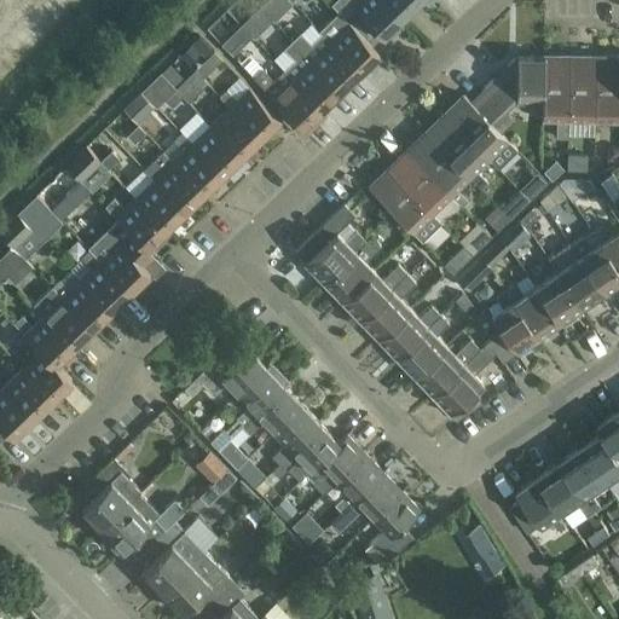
[(266,0),(267,0),(259,7),(272,19),(273,22),(291,4),(290,1),(288,0),(266,0)]
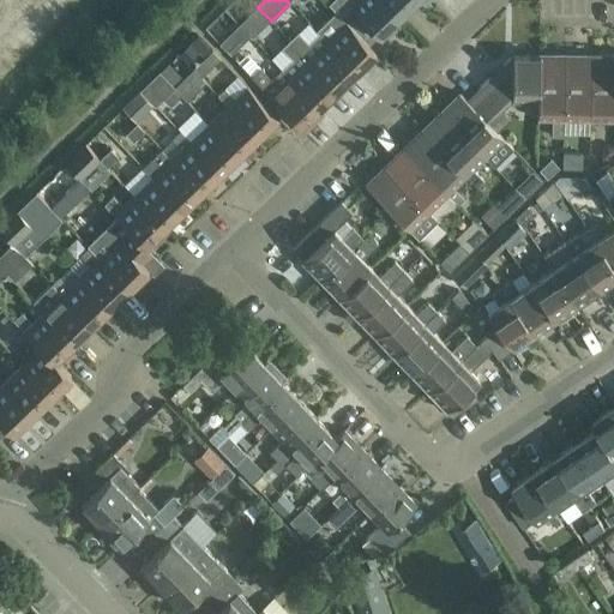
[(379,36),(398,17),(381,0),(331,0),(329,4),(335,11),(368,46),(378,36),(379,36)]
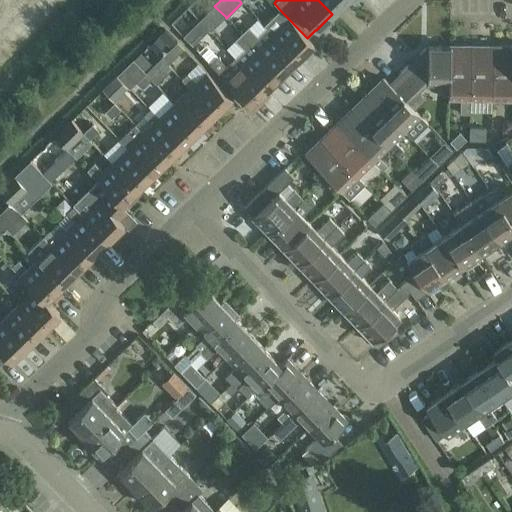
[(346,0),(318,0),(332,14),(346,0)]
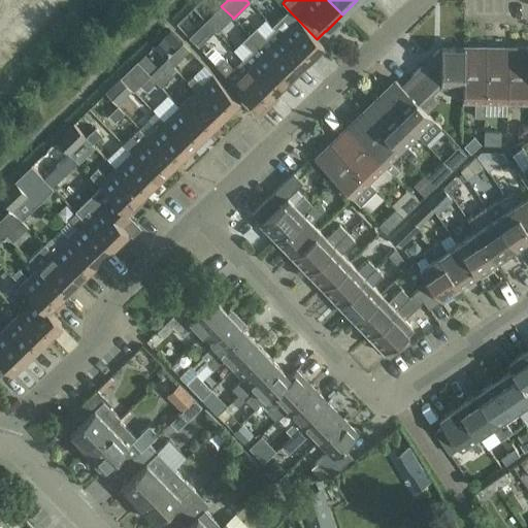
[(221,6),(215,12),(213,12),(205,22),(215,31),(216,32),(232,17),(221,6)]
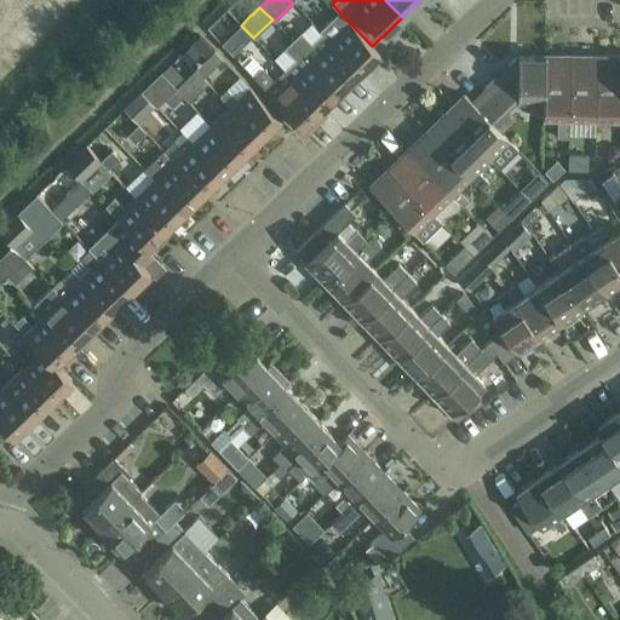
[(319,30),(321,33),(359,73),(379,53),(372,46),(338,11),(319,30)]
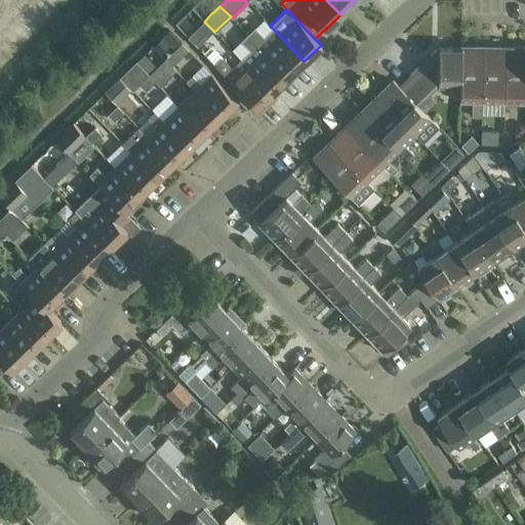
[(213,31),(204,22),(194,31),(188,37),(197,46),(204,39),(213,31)]
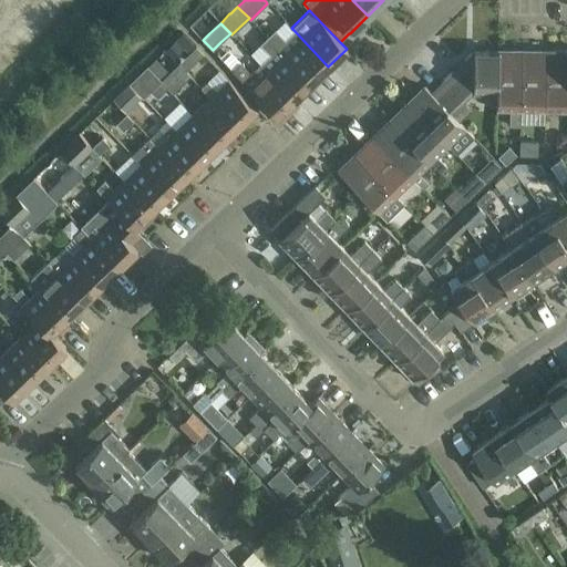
[(267,37),(311,83),(328,66),(294,30),(284,40),(275,30),(267,37)]
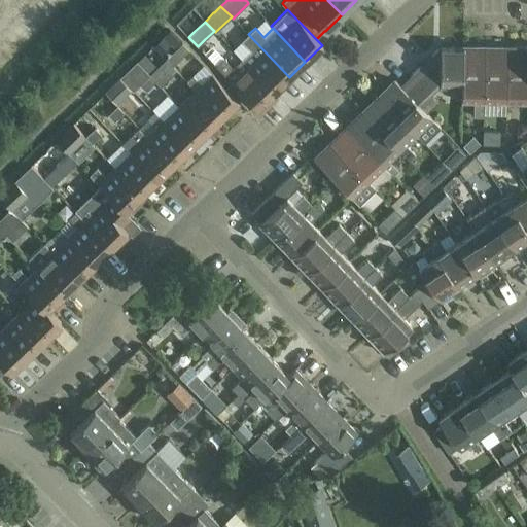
[(241,59),(273,93),(289,77),(248,34),(241,40),(250,50),(241,59)]
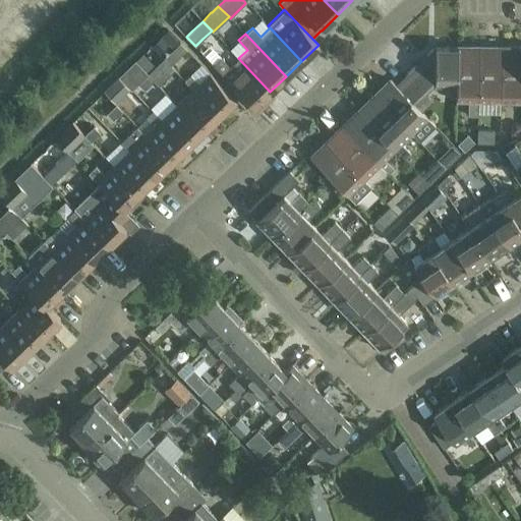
[(176,59),(185,50),(179,43),(170,52),(176,59)]
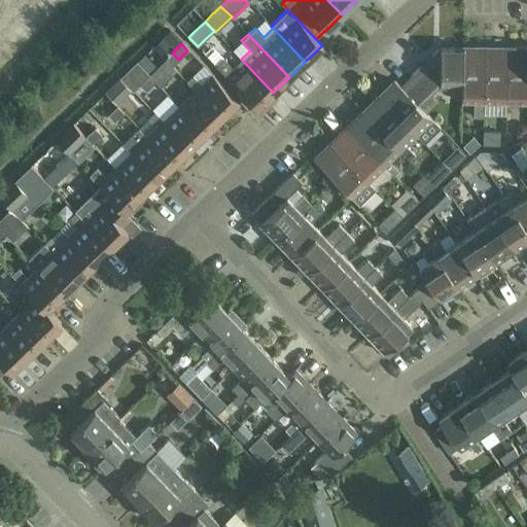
[(461,88),(462,48),(440,47),(440,68),(420,68),(410,77),(429,97),(438,88),(461,88)]
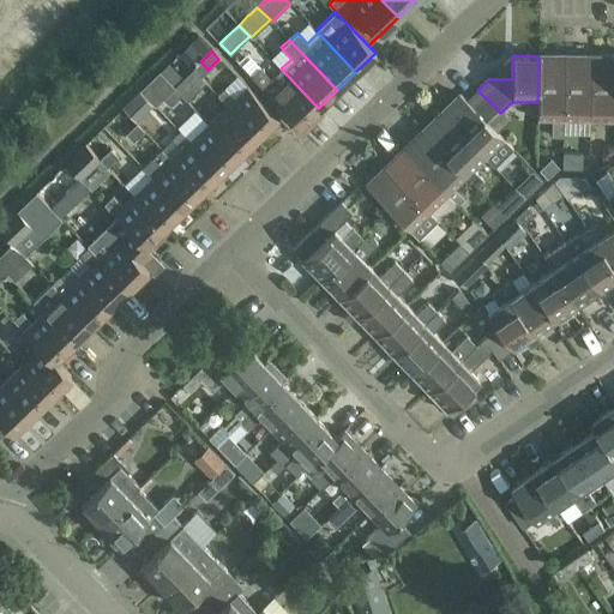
[(563,136),(564,120),(565,56),(539,56),(537,102),(536,119),(552,120),(552,136),(563,136)]
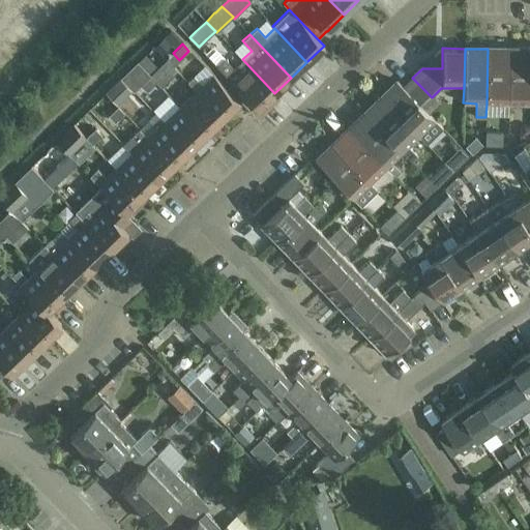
[(508,104),(509,49),(488,49),(487,104),(508,104)]
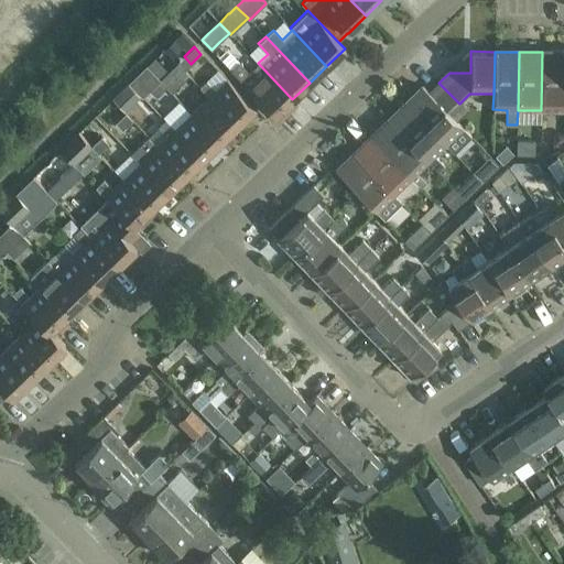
[(563,52),(542,52),(541,110),(563,110),(563,52)]
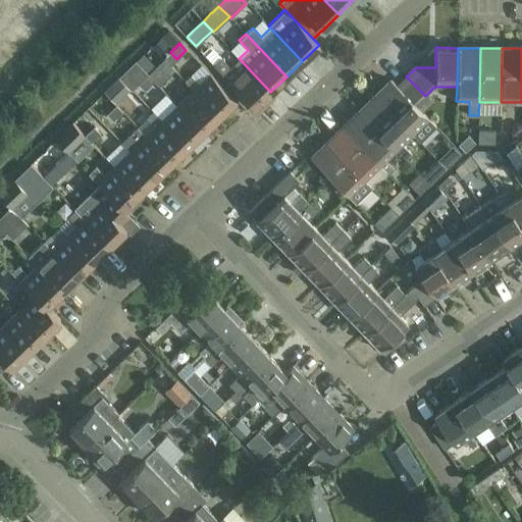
[(270,92),(239,58),(229,66),(221,58),(213,65),(220,72),(258,112),(274,97),(270,92)]
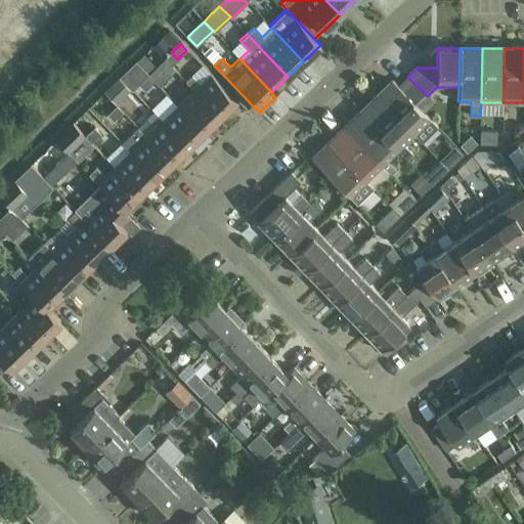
[(147,75),(159,86),(175,70),(171,66),(165,59),(158,67),(157,66),(147,75)]
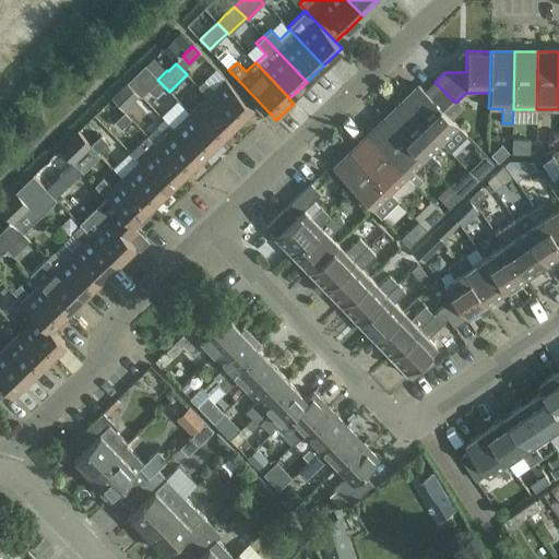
[(149,88),(157,80),(144,67),(128,83),(139,95),(141,97),(147,90),(149,88)]
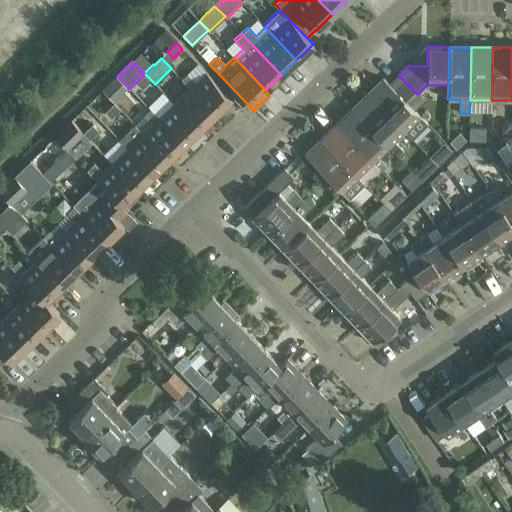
[(181,80),(189,88),(214,114),(230,98),(205,72),(195,82),(187,74),(181,80)]
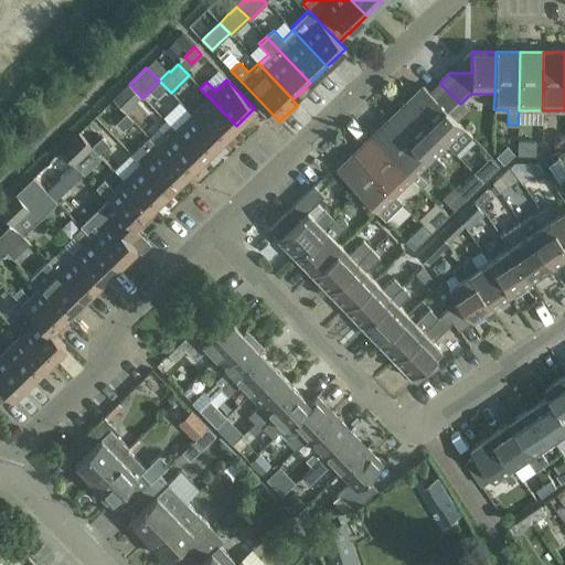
[(460,104),(439,83),(429,93),(423,87),(405,104),(446,146),(464,129),(449,114),(460,104)]
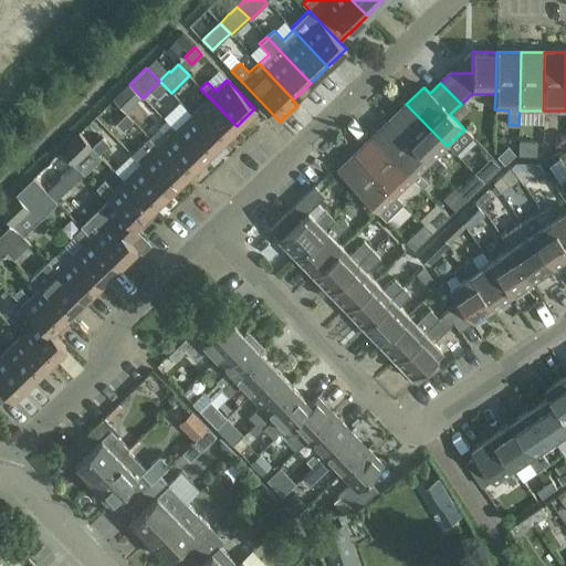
[(140,96),(129,84),(113,100),(125,112),(140,96)]
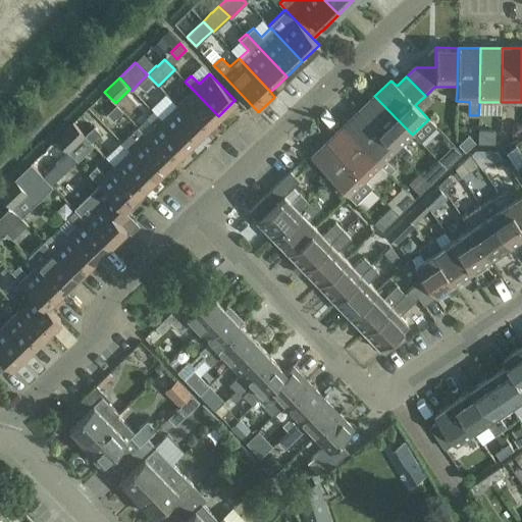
[(177,105),(203,132),(218,116),(193,90),(177,105)]
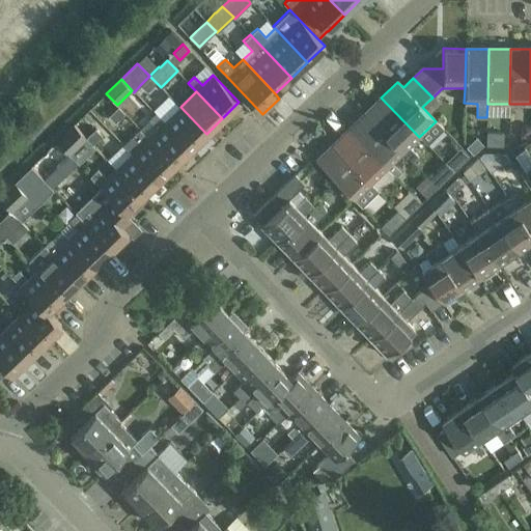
[(419,137),(381,98),(365,113),(402,152),(419,137)]
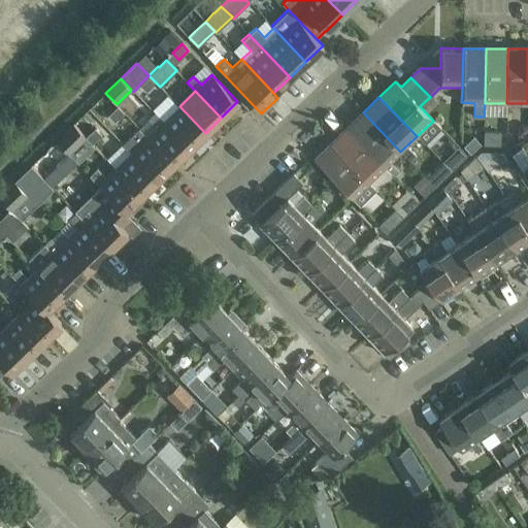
[(124,112),(117,106),(107,116),(113,123),(124,112)]
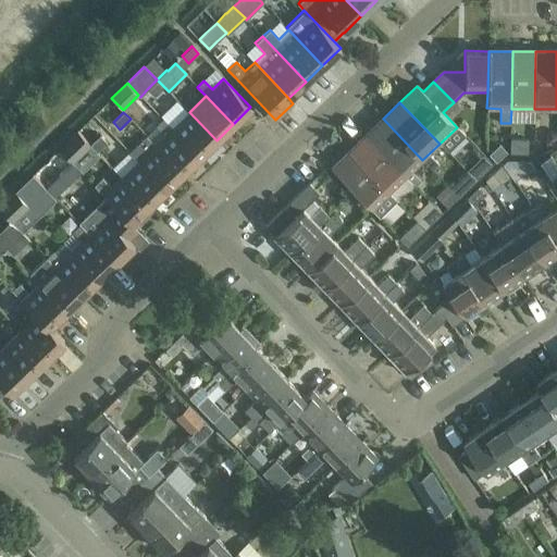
[(172,128),(199,157),(217,140),(189,112),(172,128)]
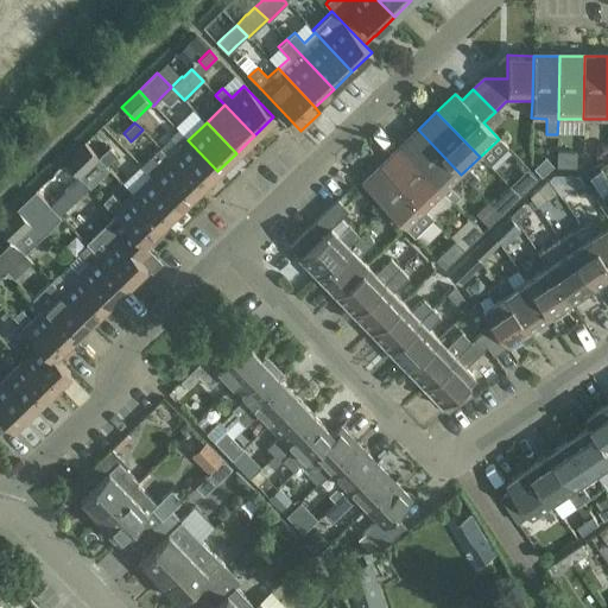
[(170,158),(200,189),(217,171),(188,140),(177,130),(170,137),(181,147),(170,158)]
